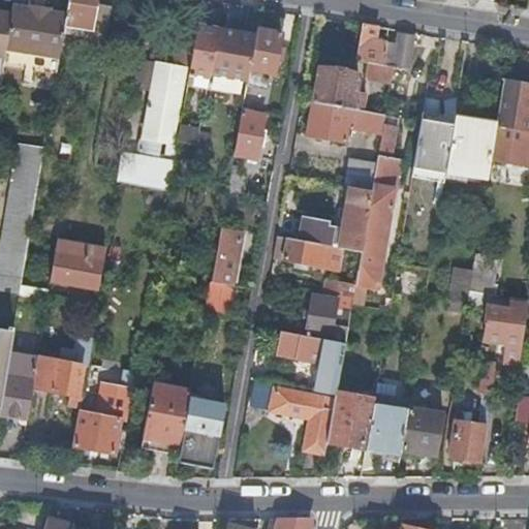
[(97,0),(69,0),(67,12),(67,14),(66,18),(65,27),(93,32),(97,5),(97,0)]
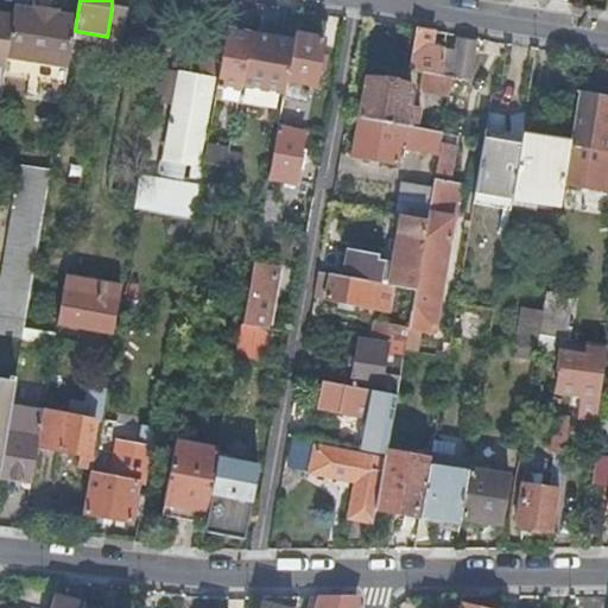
[(77,17),(77,14),(58,8),(58,5),(33,1),(33,5),(14,1),(13,7),(12,14),(6,56),(67,65),(68,58),(75,31),(76,20),(77,17)]
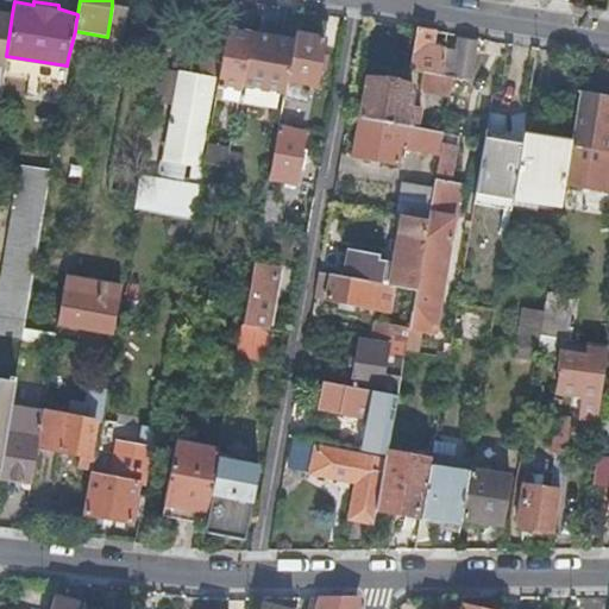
[(129,5),(112,6),(107,37),(102,50),(120,52),(129,5)]
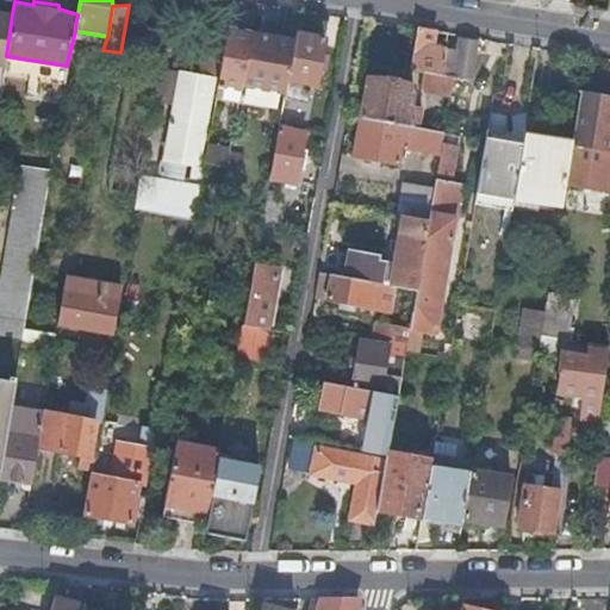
[(0,63),(5,64),(6,56),(12,14),(0,12),(0,63)]
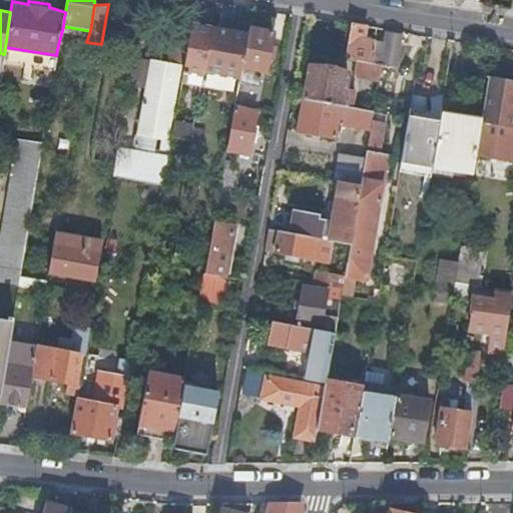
[(174,20),(166,61),(180,63),(184,64),(191,23),(174,20)]
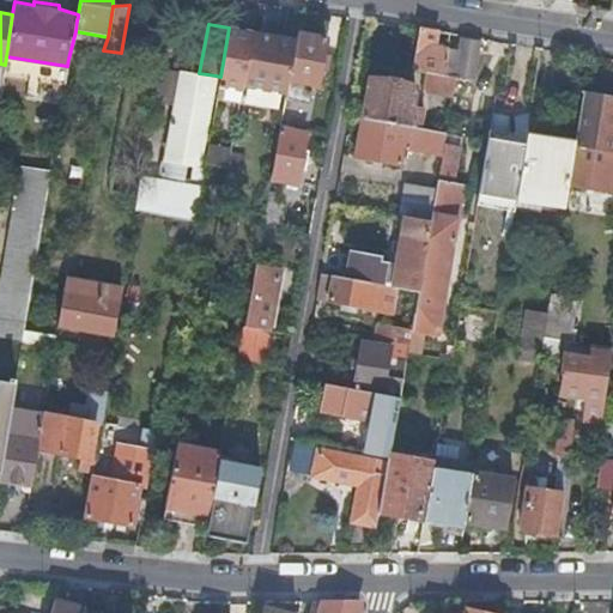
[(429,28),(420,26),(413,70),(426,72),(442,76),(447,47),(436,46),(438,36),(435,35),(435,29),(429,28)]
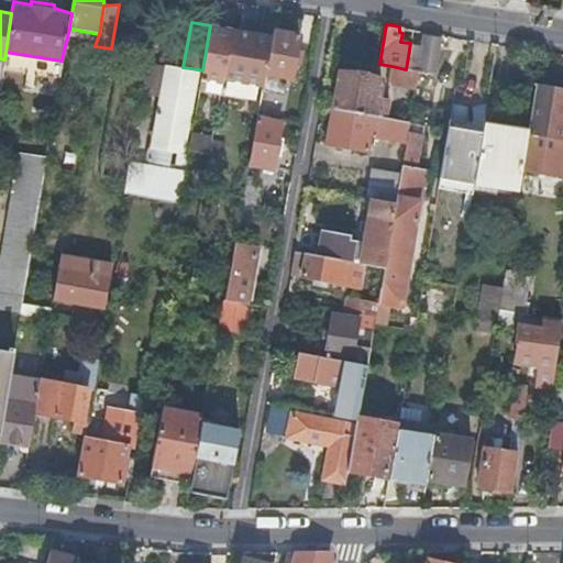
[(231,29),(210,25),(202,70),(199,88),(220,91),(222,77),(231,29)]
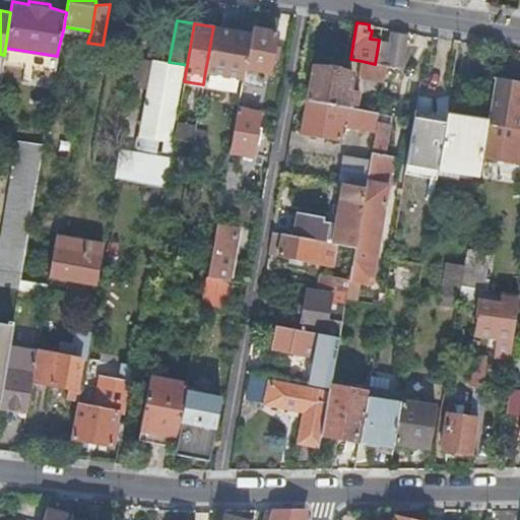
[(252,34),(213,26),(205,71),(244,78),(245,68),(252,34)]
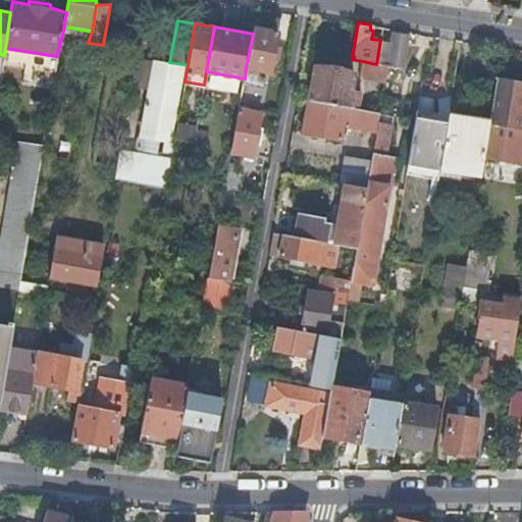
[(253,34),(246,68),(271,72),(278,31),(254,27),(253,34)]
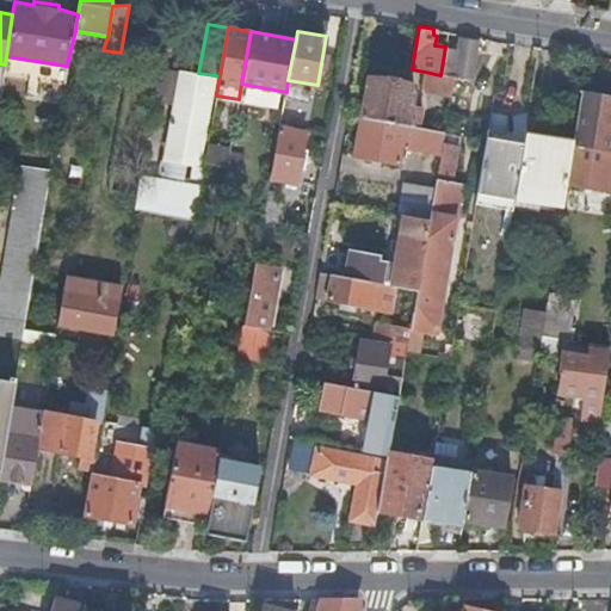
[(471,80),(477,41),(461,37),(458,49),(445,47),(440,75),(455,78),(471,80)]
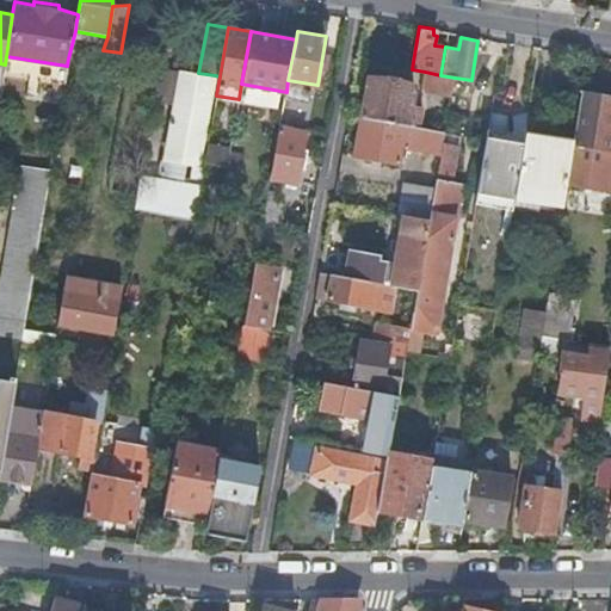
[(118,61),(103,57),(99,78),(115,80),(118,61)]
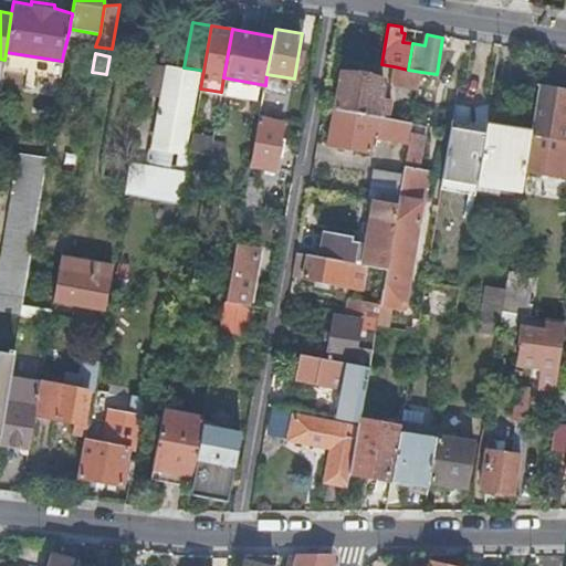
[(149,62),(145,91),(160,93),(166,64),(149,62)]
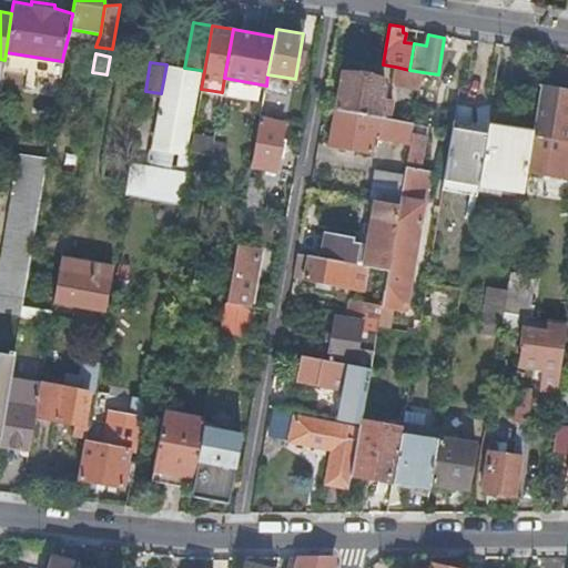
[(131,165),(128,182),(127,193),(131,194),(180,203),(181,203),(189,154),(184,153),(200,70),(184,68),(166,64),(161,93),(149,162),(143,160),(141,166),(131,165)]
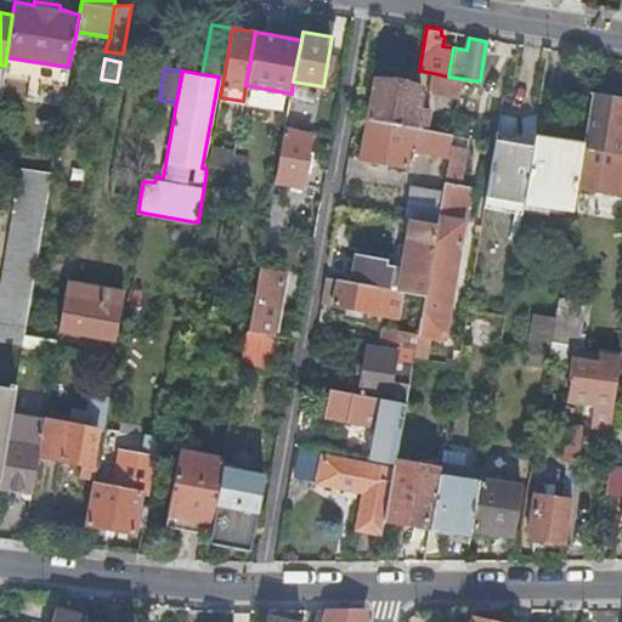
[(459,97),(463,79),(448,77),(433,73),(430,91),(459,97)]
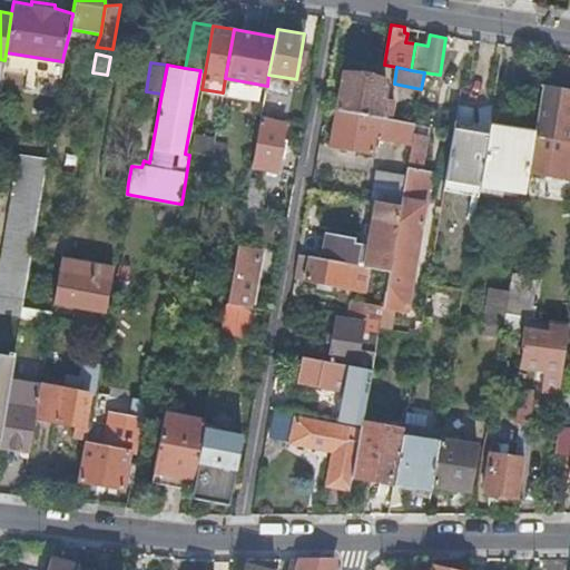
[(345,72),(338,107),(337,108),(360,112),(384,117),(385,110),(381,110),(386,80),(345,72)]
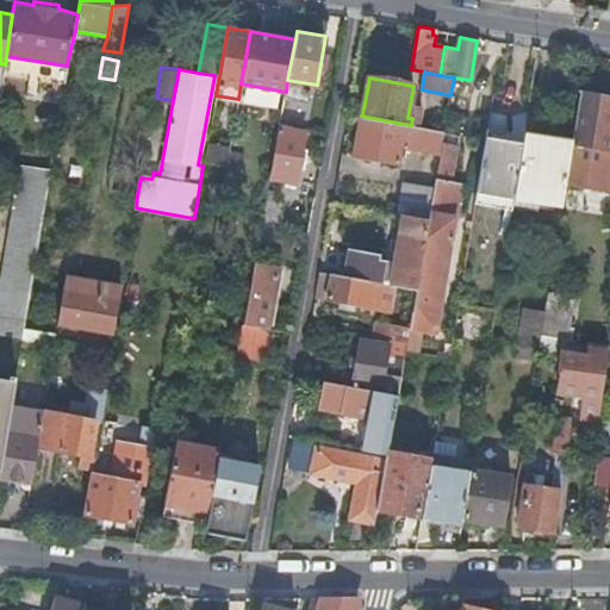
[(609,95),(580,92),(572,141),(565,182),(609,190),(609,95)]
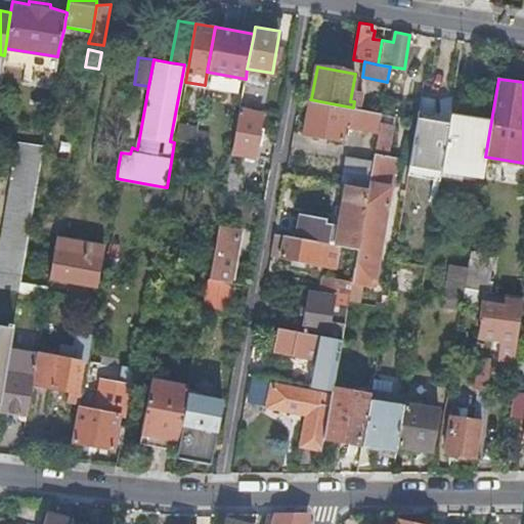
[(379,129),(380,122),(382,113),(353,107),(331,103),(310,99),(304,132),(343,139),(346,124),(379,129)]
